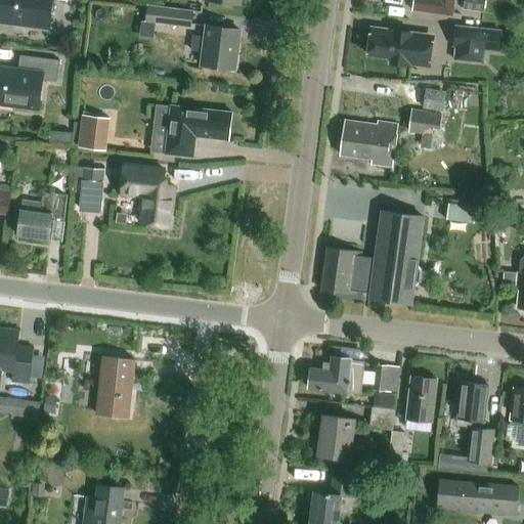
[(69,2),(69,0),(1,0),(0,9),(0,22),(50,29),(54,0),(69,2)]
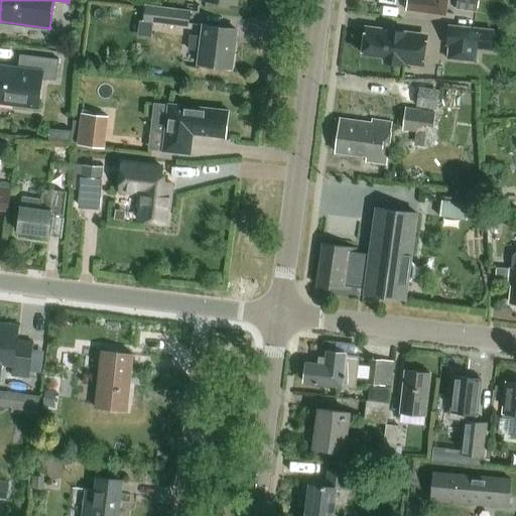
[(406,0),(405,12),(444,18),(446,0),(406,0)]
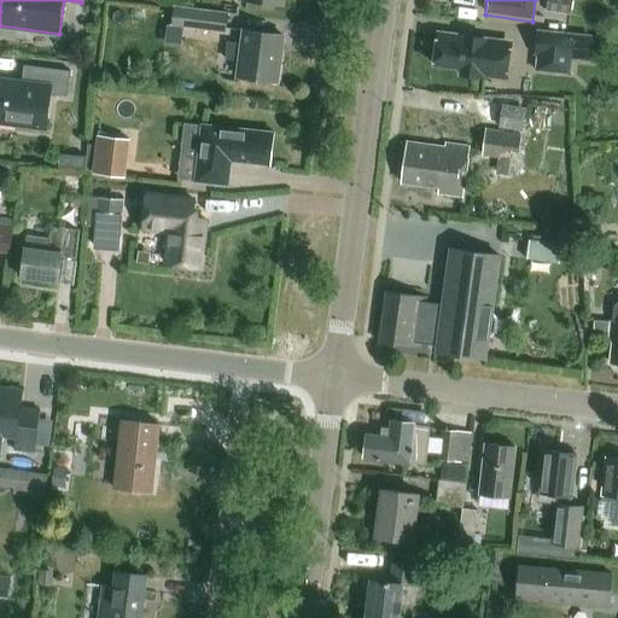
[(571,0),(547,0),(547,12),(570,16),(571,0)]
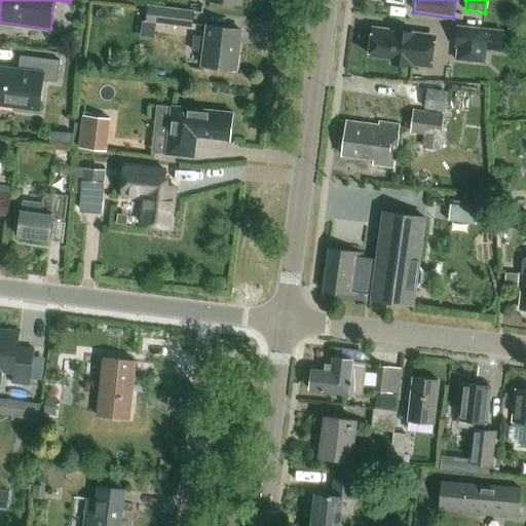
[(192,29),(194,11),(148,6),(146,24),(192,29)]
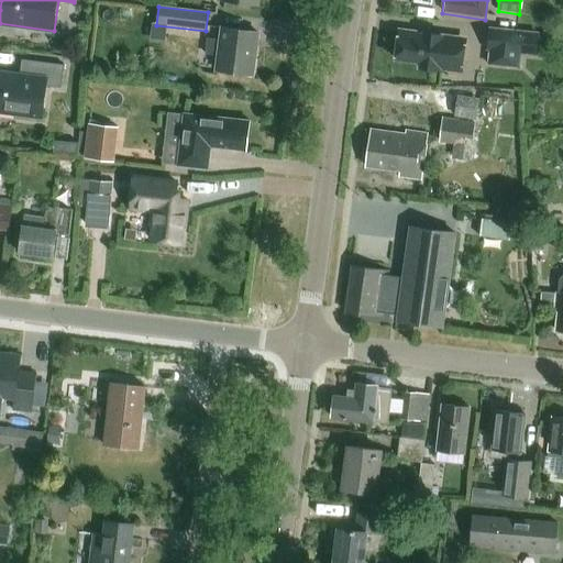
[(252,76),(257,33),(223,29),(222,42),(207,40),(205,55),(220,57),(218,72),(252,76)]
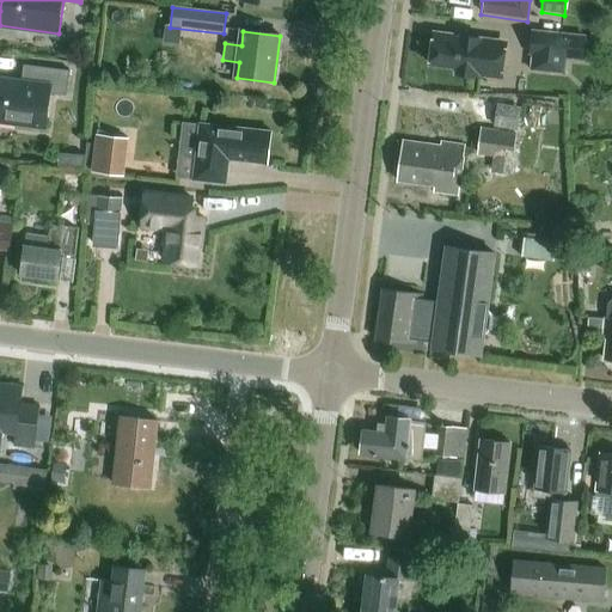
[(508,42),(433,31),(428,67),(453,71),(453,75),(502,81),(508,42)]
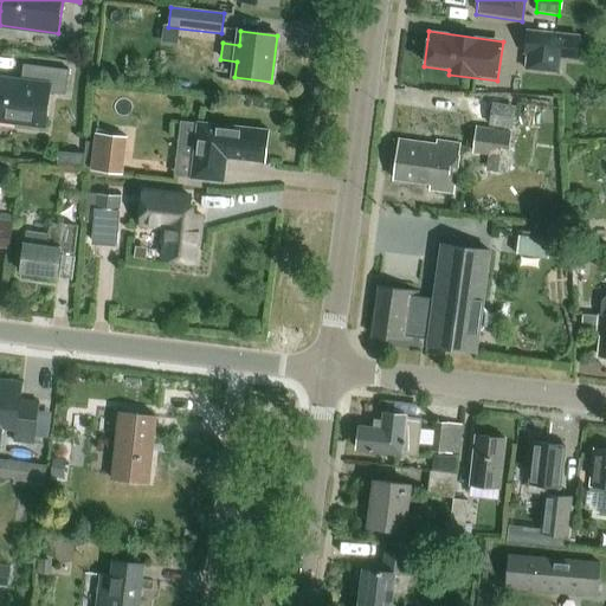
[(578,38),(526,32),(522,55),(528,55),(527,69),(558,72),(559,58),(575,60),(578,38)]
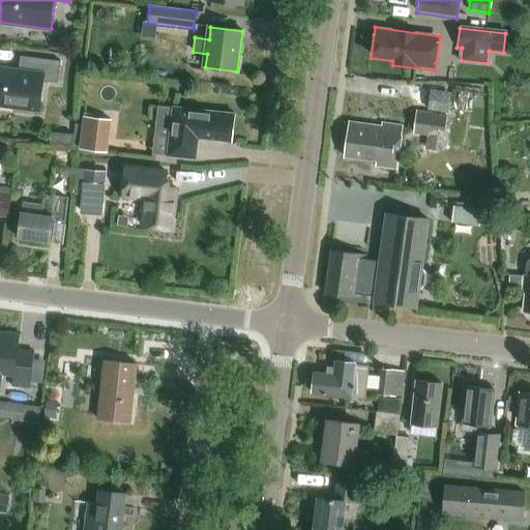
[(59,84),(61,62),(21,57),(20,71),(0,68),(0,106),(40,112),(43,82),(59,84)]
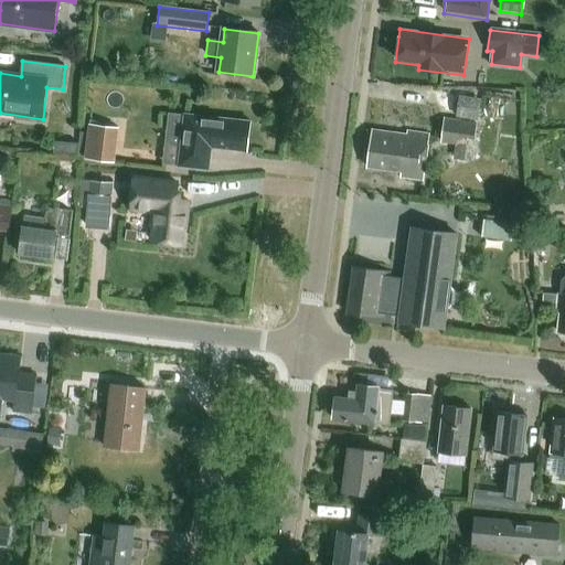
[(483,99),(481,124),(502,126),(504,102),(483,99)]
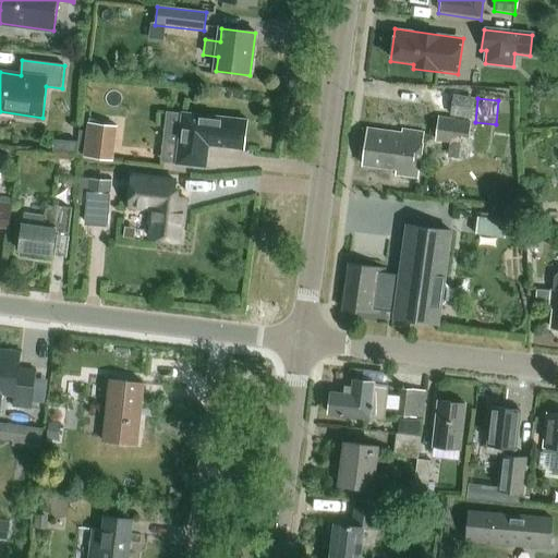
[(244,150),(247,121),(183,113),(178,165),(207,168),(209,146),(244,150)]
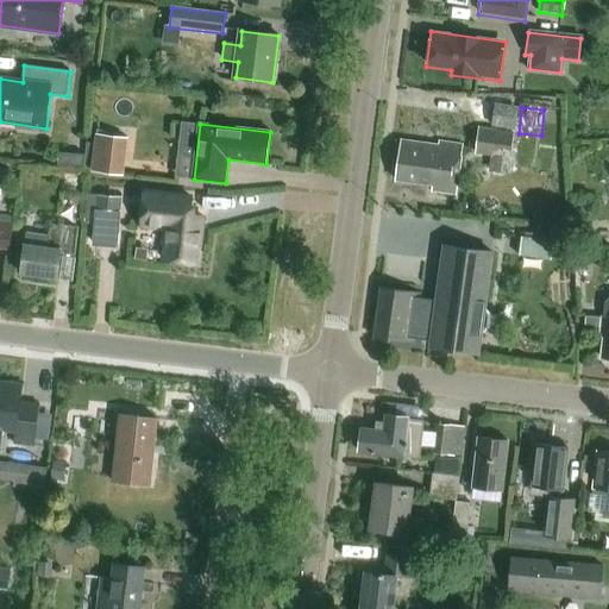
[(514,131),(478,126),(475,154),(510,158),(514,131)]
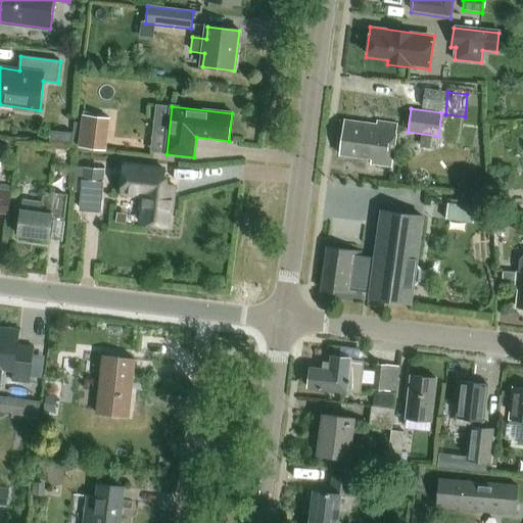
[(109,119),(83,115),(79,147),(106,150),(109,119)]
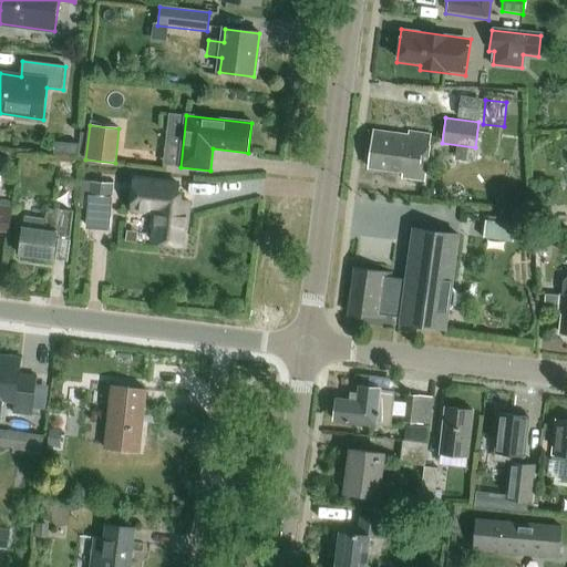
[(424,184),(431,137),(408,134),(408,138),(374,133),(369,171),(401,175),(401,179),(424,184)]
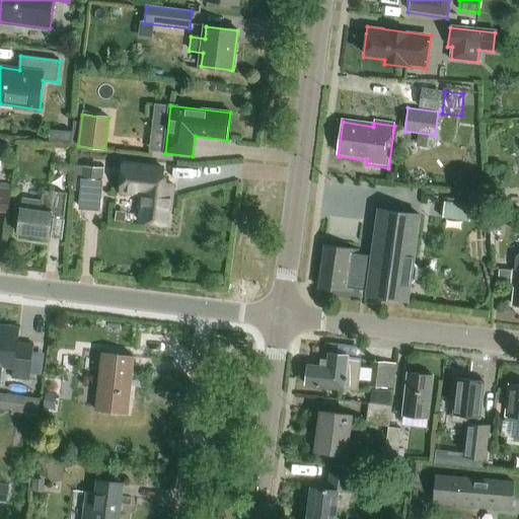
[(73,143),(73,132),(51,131),(50,141),(73,143)]
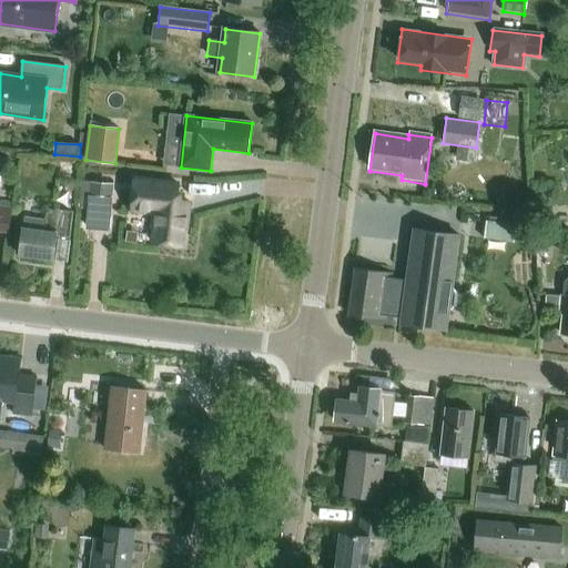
[(14,159),(0,156),(0,172),(12,174),(14,159)]
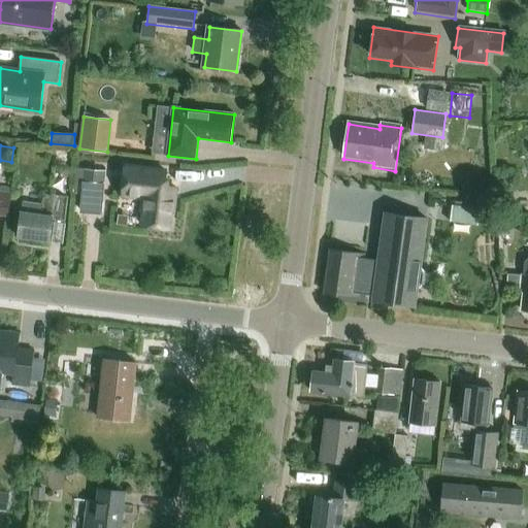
[(164,187),(165,183),(166,171),(126,167),(123,196),(143,199),(142,211),(144,211),(142,226),(169,229),(171,215),(173,215),(176,189),(164,187)]
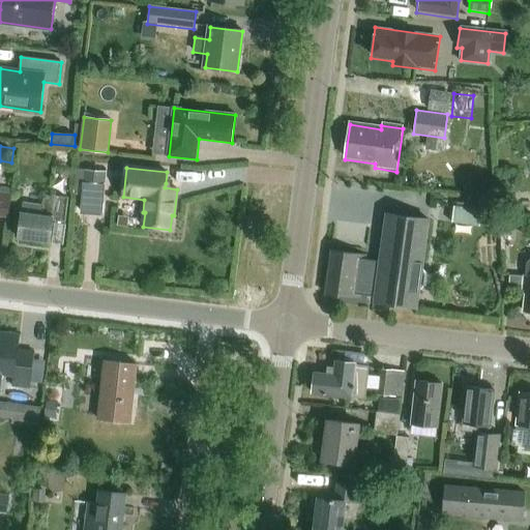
[(83,183),(106,185),(107,171),(85,169),(83,183)]
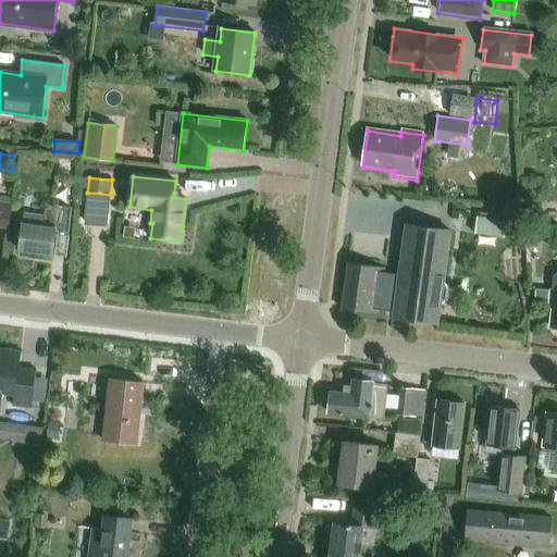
[(0,227),(9,230),(12,206),(0,202),(0,227)]
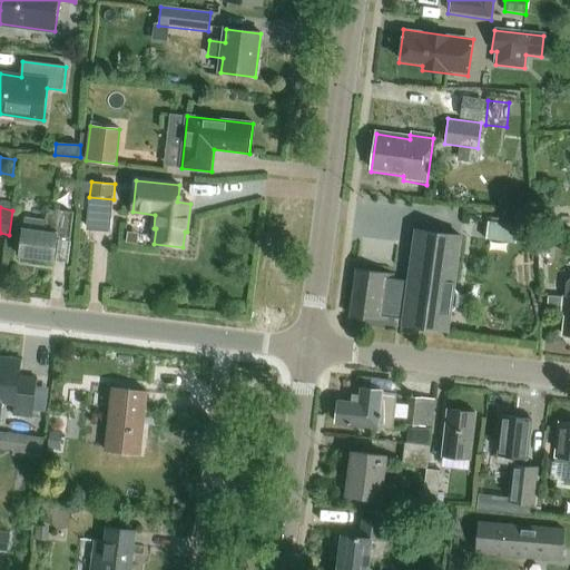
[(57,241),(70,242),(74,214),(48,210),(47,222),(25,218),(20,257),(55,262),(57,241)]
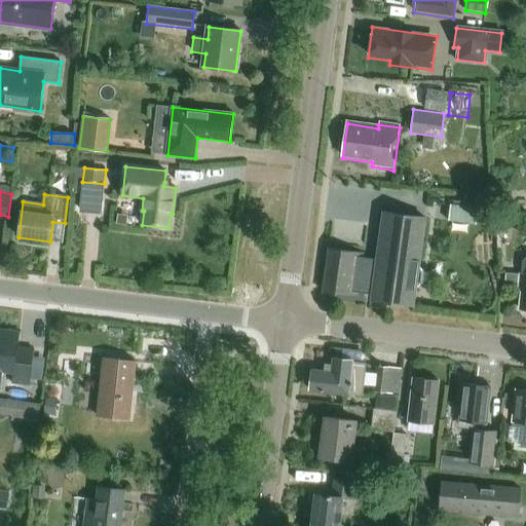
[(476,226),(479,209),(449,204),(447,222),(476,226)]
